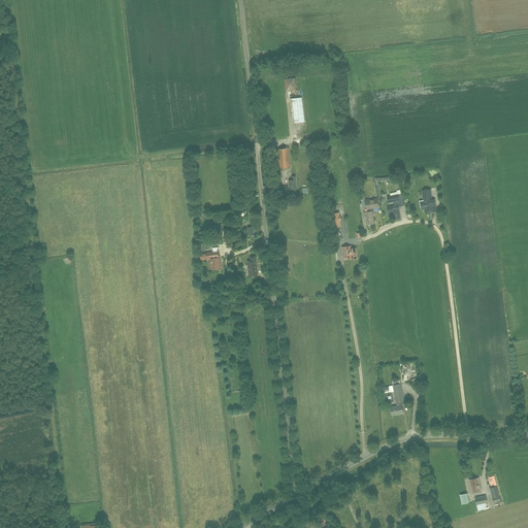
[(286,92),(296,91),(295,78),(285,79),(286,92)]
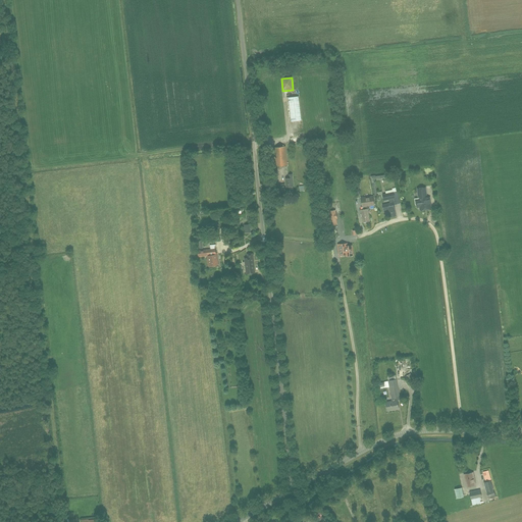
[(301,121),(298,97),(289,98),(291,122),(301,121)]
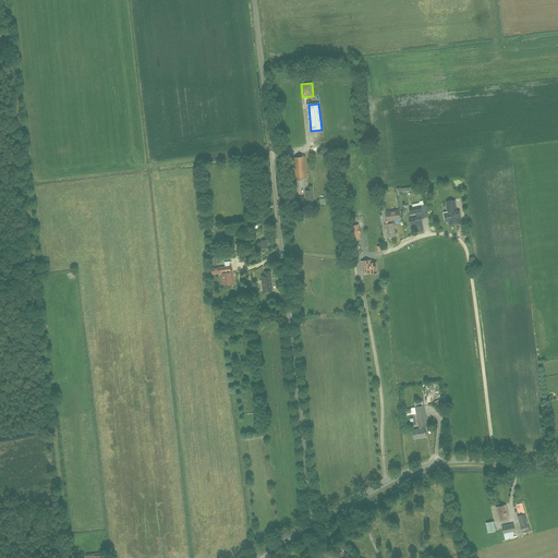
[(295,179),(307,178),(305,157),(293,158),(295,179)]
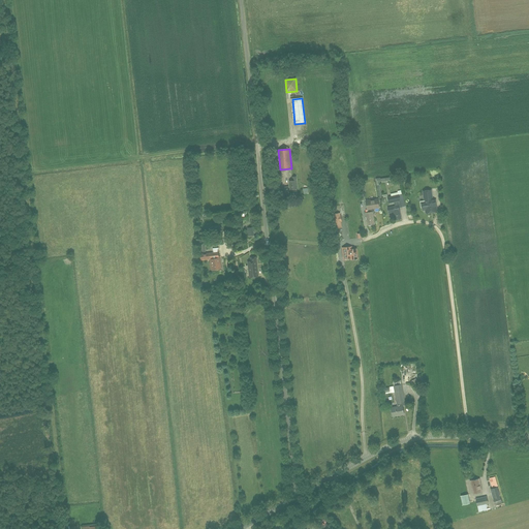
[(379,182),(396,180),(395,177),(376,179),(377,185),(380,185),(379,182)]
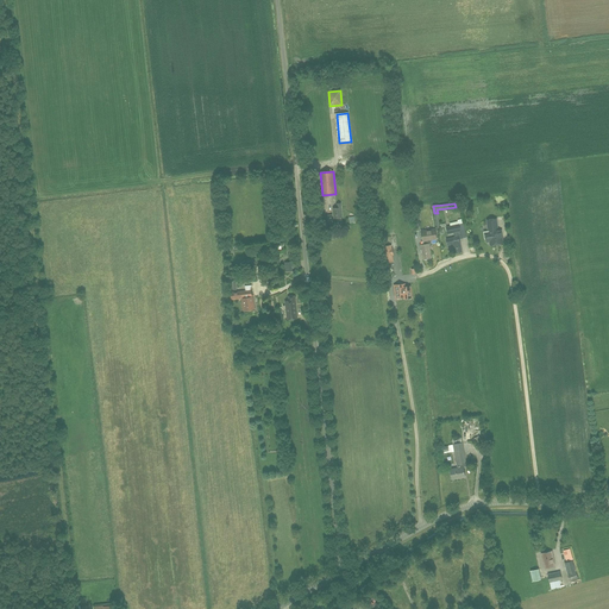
[(440,228),(445,227),(444,224),(439,225),(437,214),(434,214),(438,228),(440,228)]
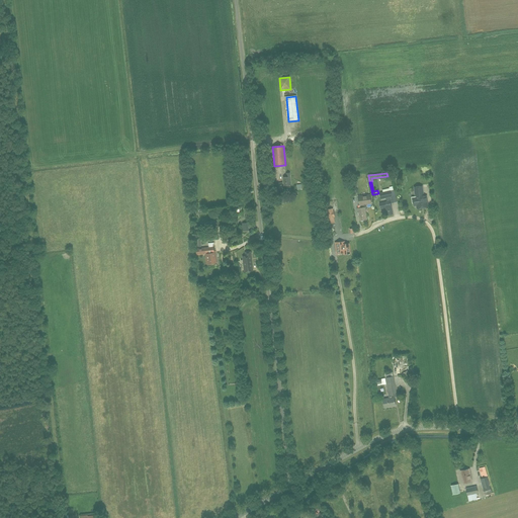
[(428,207),(426,196),(423,196),(422,186),(415,187),(416,200),(413,200),(414,206),(417,205),(417,208),(428,207)]
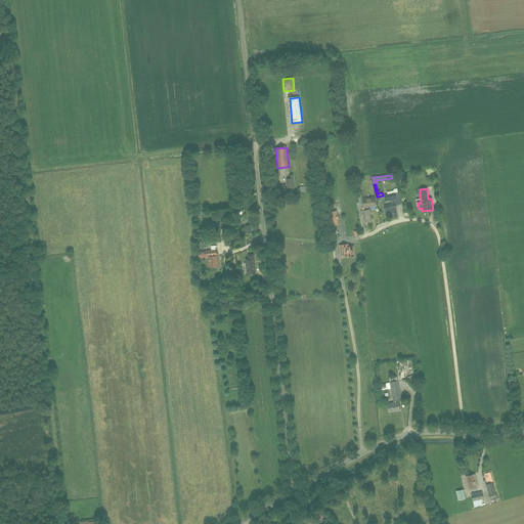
[(394,201),(400,200),(398,192),(395,193),(387,195),(388,201),(391,200),(392,204),(384,206),(386,211),(389,210),(391,218),(398,216),(394,201)]
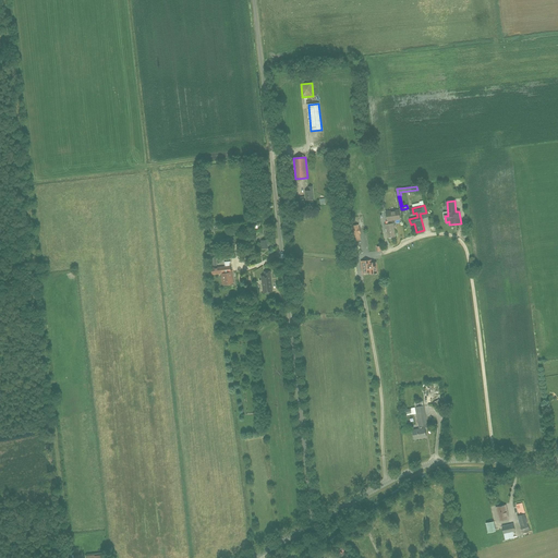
[(389,225),(386,225),(388,238),(396,237),(393,226),(396,220),(400,219),(399,210),(386,213),(387,221),(388,221),(389,225)]
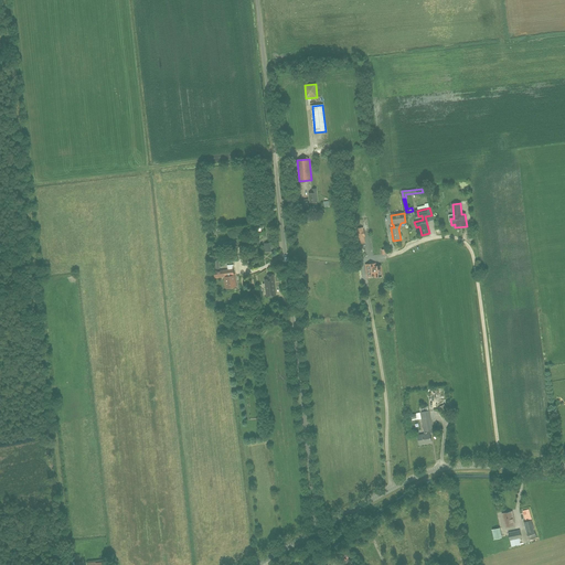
[(220,245),(221,248),(221,254),(227,253),(232,253),(232,254),(238,253),(236,243),(231,244),(225,245),(220,245)]
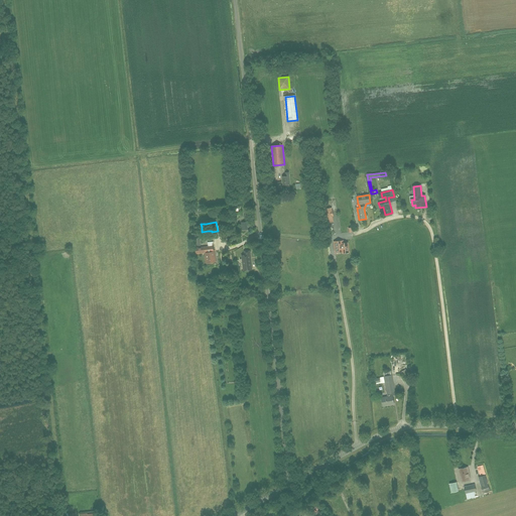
[(192,234),(194,246),(201,246),(201,238),(198,238),(198,234),(192,234)]
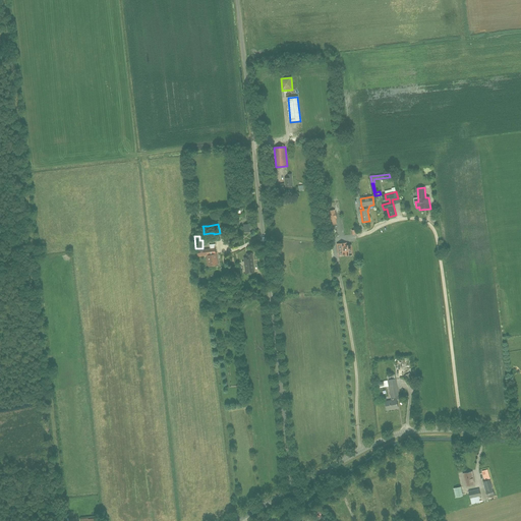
[(339,255),(345,254),(345,256),(352,255),(351,245),(347,245),(346,243),(337,244),(339,255)]
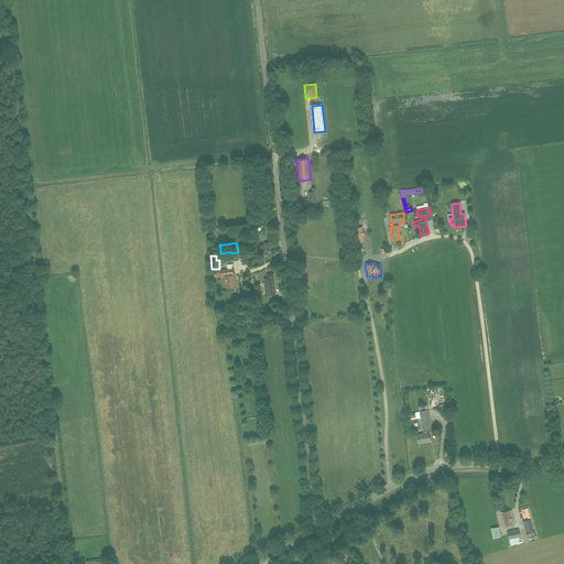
[(234,270),(214,271),(215,278),(224,277),(225,288),(235,286),(235,278),(234,278),(234,270)]
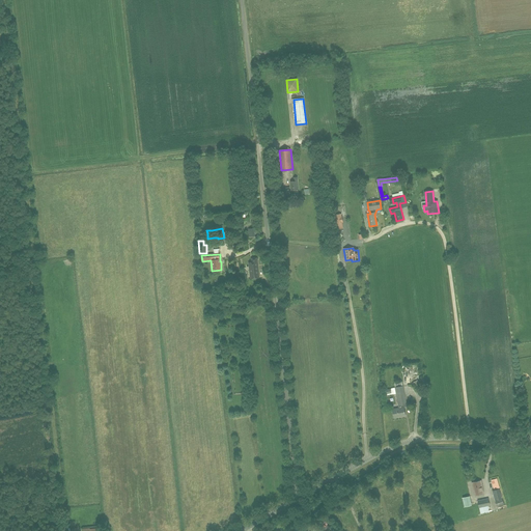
[(252,262),(249,263),(251,279),(259,278),(257,258),(252,259),(252,262)]
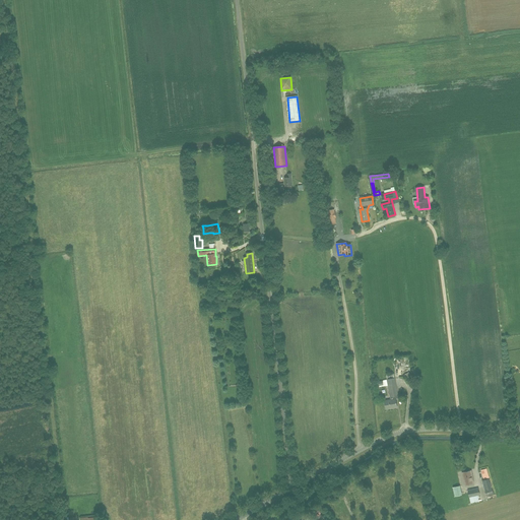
[(404,375),(408,382),(413,379),(409,372),(404,375)]
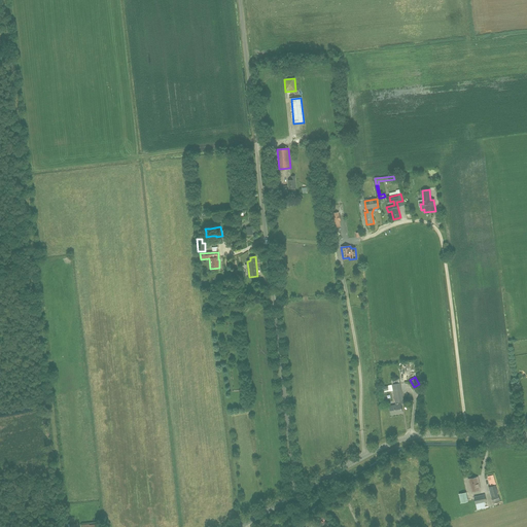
[(400,383),(392,385),(395,402),(396,402),(396,406),(390,407),(391,415),(402,413),(401,405),(405,403),(403,400),(400,383)]
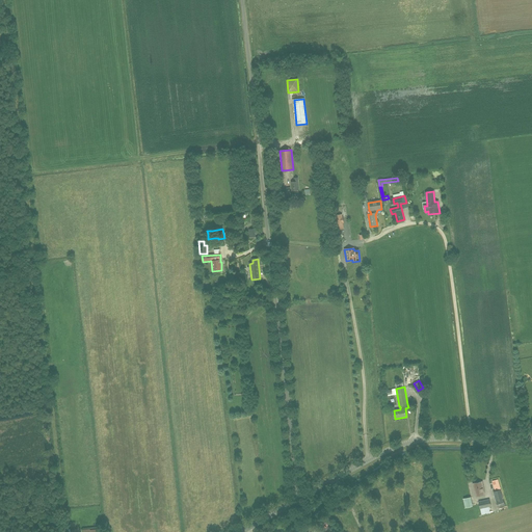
[(411,463),(415,469),(416,469),(418,474),(422,473),(417,461),(411,463)]
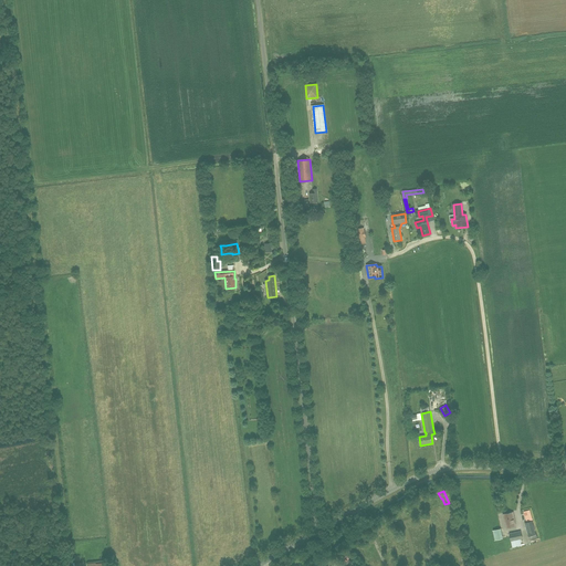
[(399,512),(402,519),(408,515),(406,513),(410,511),(408,507),(399,512)]
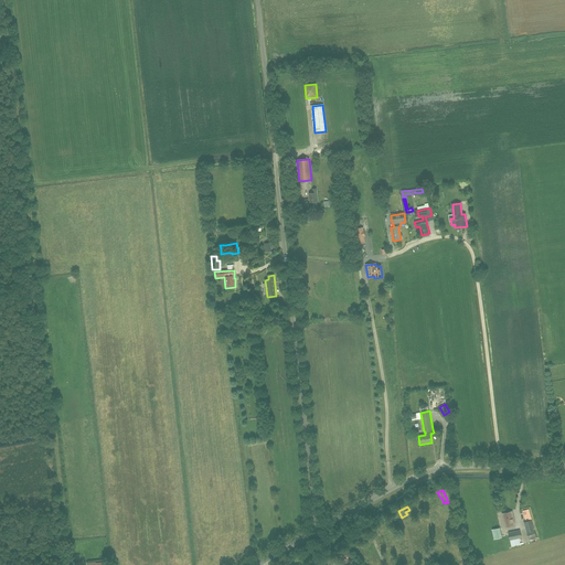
[(505,526),(515,525),(512,511),(503,513),(505,526)]
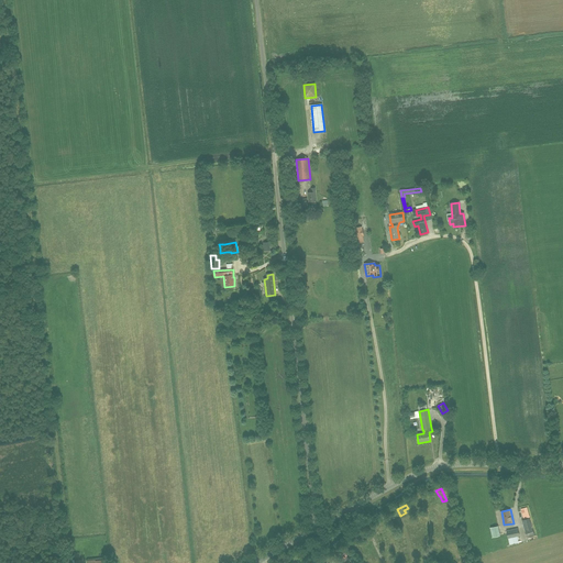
[(532,528),(529,519),(522,521),(525,530),(532,528)]
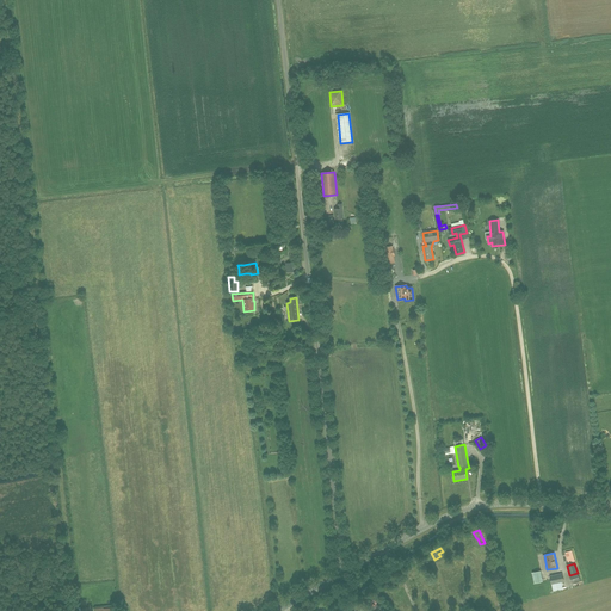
[(531,572),(534,582),(542,581),(541,571),(531,572)]
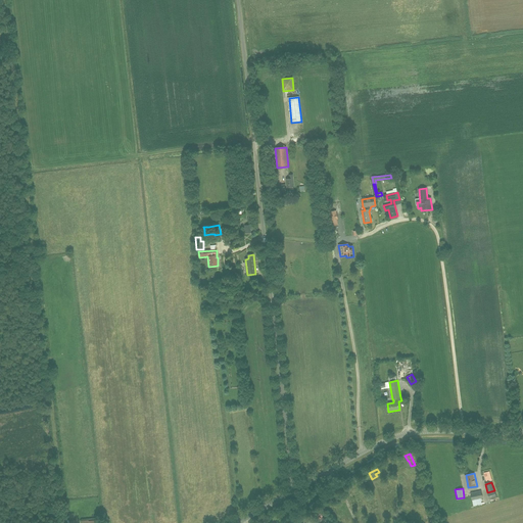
[(392,495),(393,502),(411,498),(409,491),(392,495)]
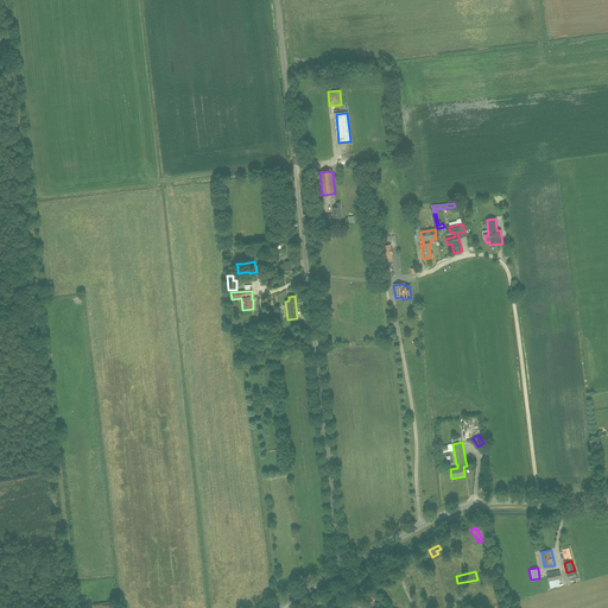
[(549,581),(561,578),(559,571),(548,574),(549,581)]
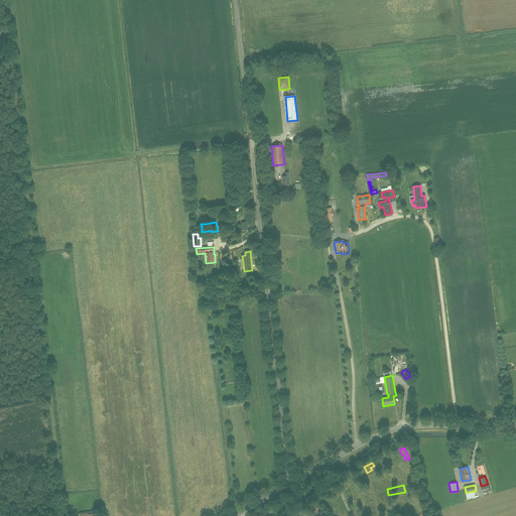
[(369,498),(368,494),(364,495),(362,488),(358,489),(361,500),(369,498)]
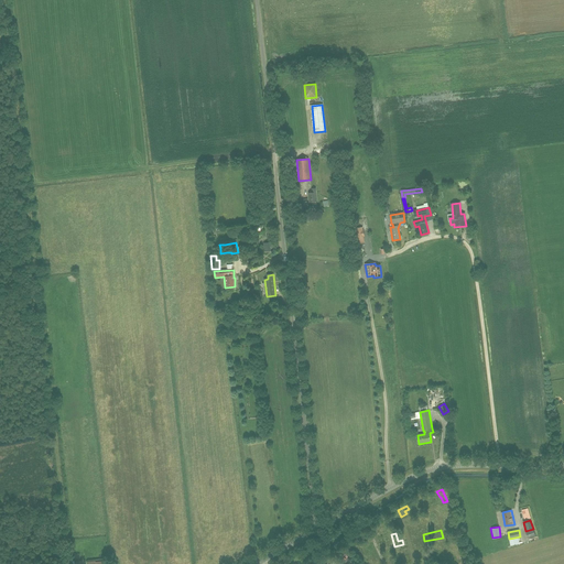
[(400,559),(408,557),(405,548),(398,549),(400,559)]
